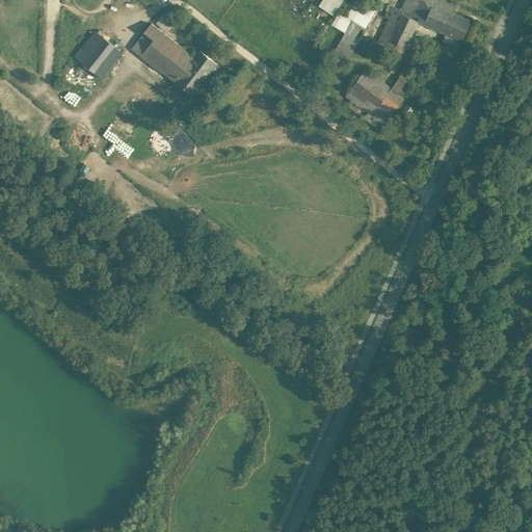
[(320,0),(318,5),(334,14),(341,0),(320,0)]
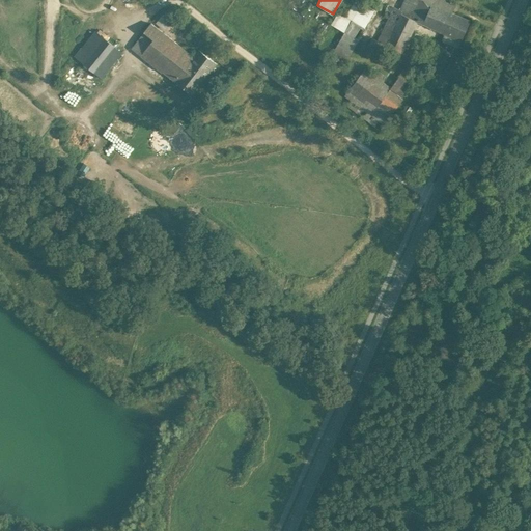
[(347,0),(334,24),(346,30),(352,20),(366,28),(376,9),(360,0),(347,0)]
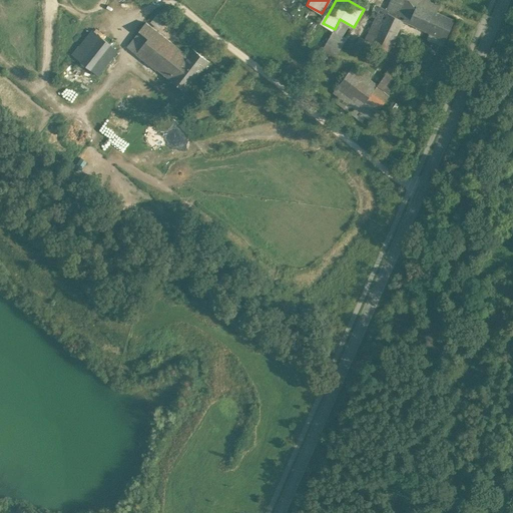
[(441,3),(435,0),(404,0),(397,17),(388,13),(389,10),(375,4),(370,14),(376,17),(365,39),(373,43),(373,44),(388,50),(403,20),(425,29),(433,10),(438,12),(441,3)]
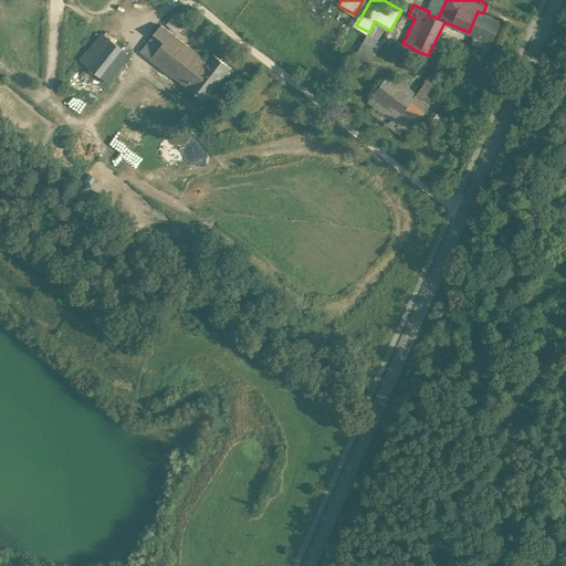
[(483,13),(478,11),(469,32),(492,43),(502,21),(483,13)]
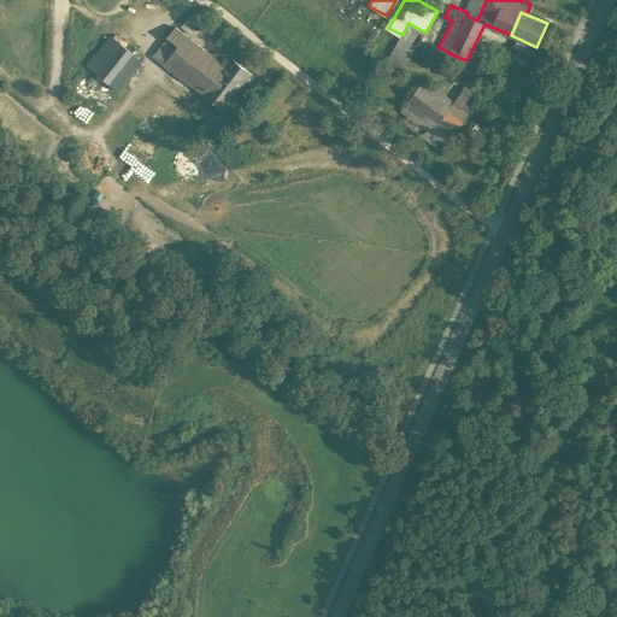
[(397,43),(413,53),(425,33),(409,23),(403,35),(397,43)]
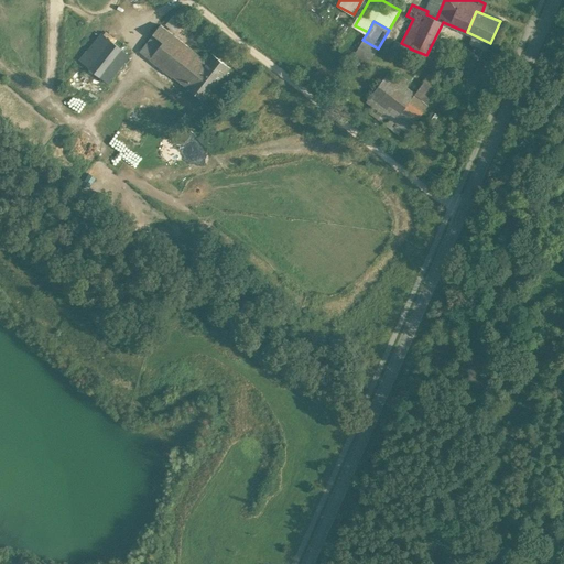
[(206,60),(161,24),(153,34),(163,42),(150,58),(172,77),(173,76),(205,100),(214,88),(195,74),(206,60)]
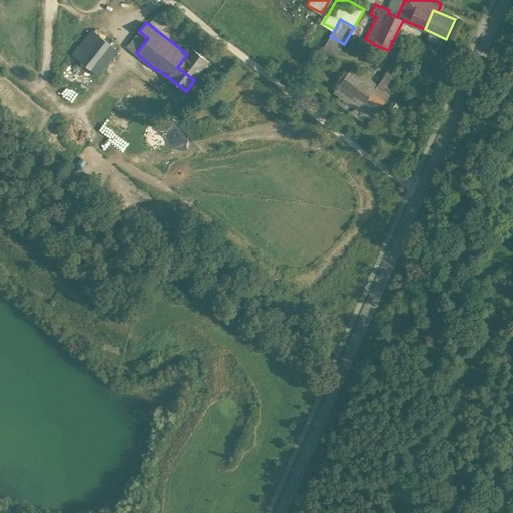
[(93,31),(74,56),(98,75),(117,50),(93,31)]
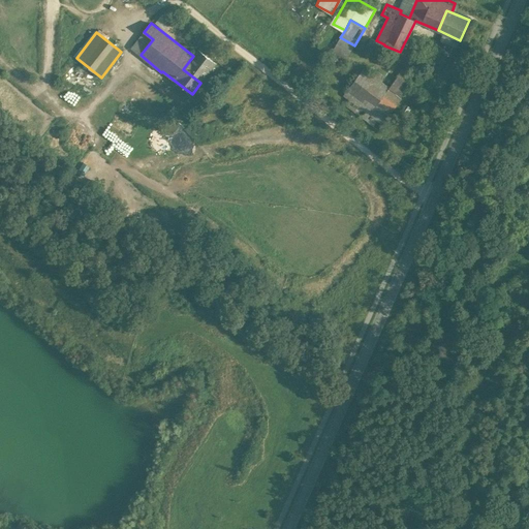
[(144,32),(130,48),(141,55),(153,39),(144,32)]
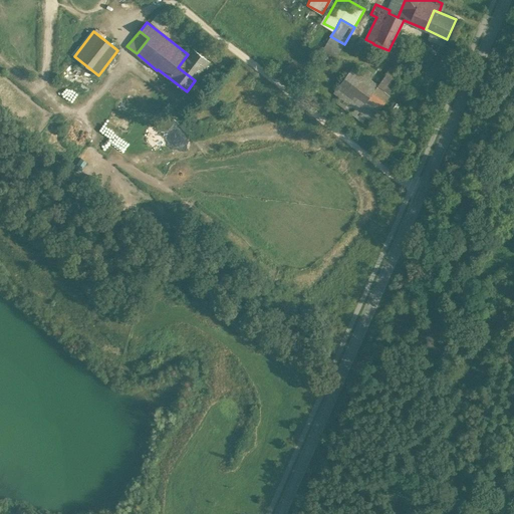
[(330,36),(322,51),(335,59),(344,44),(330,36)]
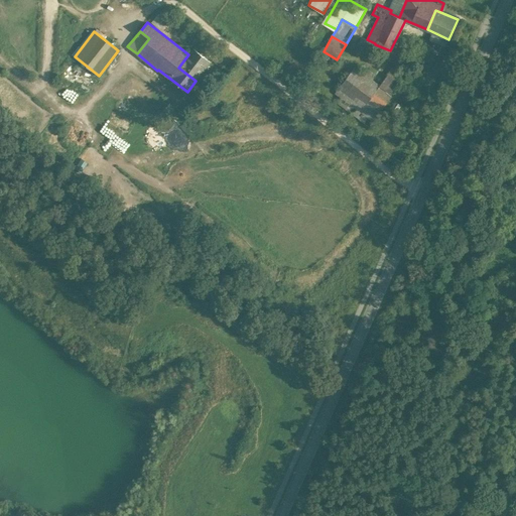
[(362,36),(357,46),(371,52),(375,44),(375,43),(367,39),(362,36)]
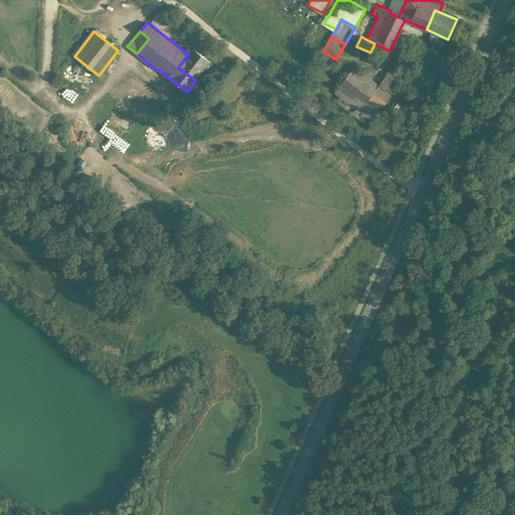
[(210,61),(193,48),(188,54),(178,67),(195,80),(210,61)]
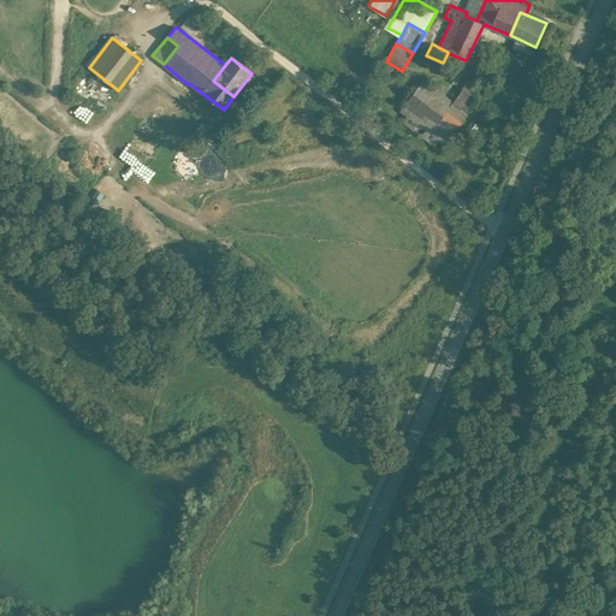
[(454,101),(424,80),(408,100),(438,123),(454,101)]
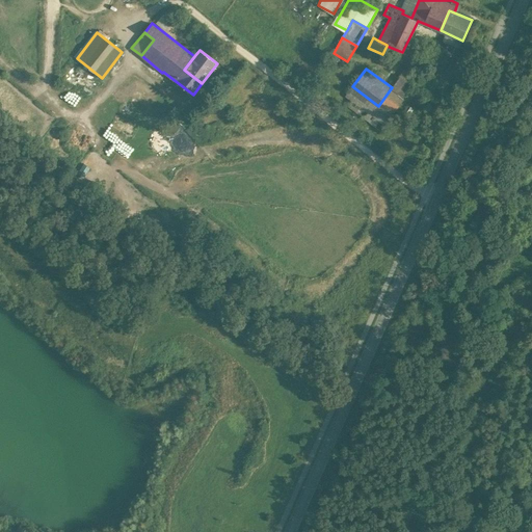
[(378,106),(352,86),(346,95),(351,99),(347,104),(381,129),(392,115),(378,106)]
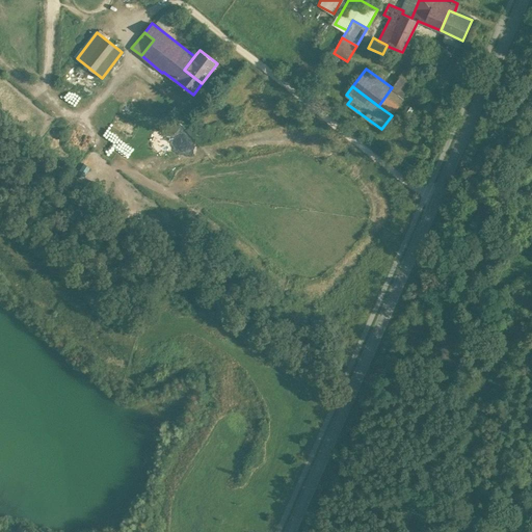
[(392,87),(378,106),(392,115),(405,97),(392,87)]
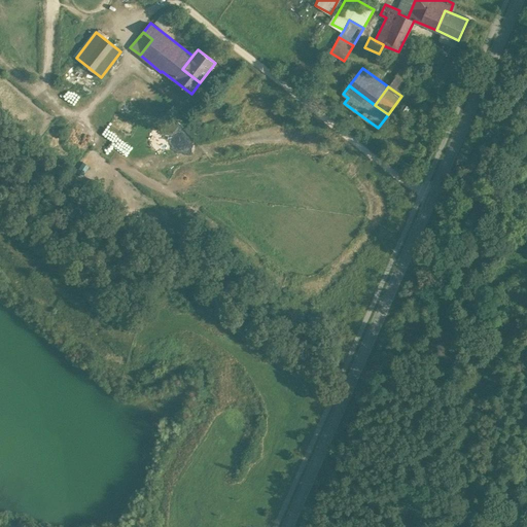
[(114,125),(133,134),(138,124),(119,114),(114,125)]
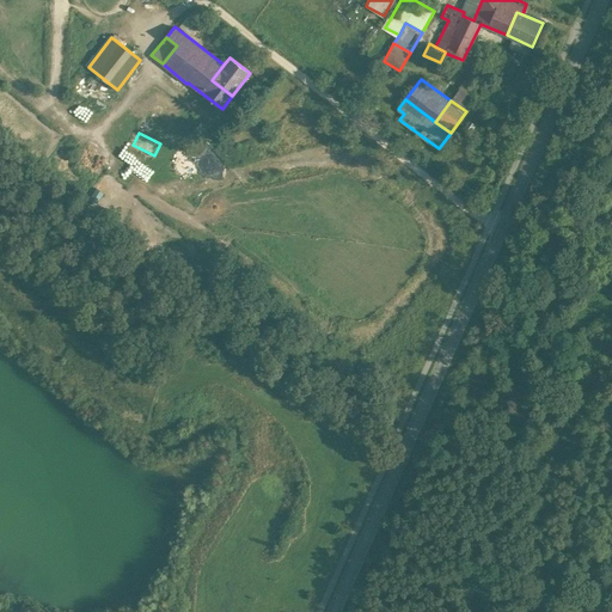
[(201,136),(190,150),(199,157),(209,142),(201,136)]
